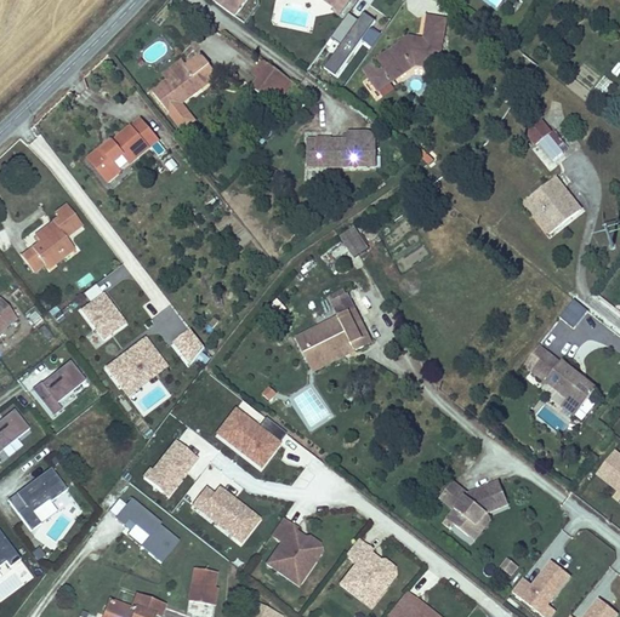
[(215,0),(233,13),(243,0),(215,0)]
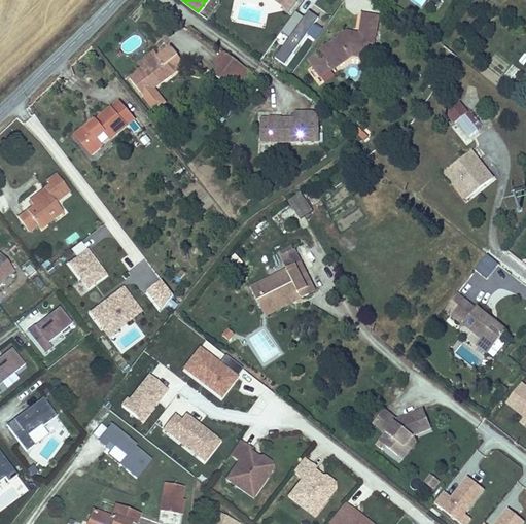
[(303,0),(299,5),(306,10),(314,0),(303,0)]
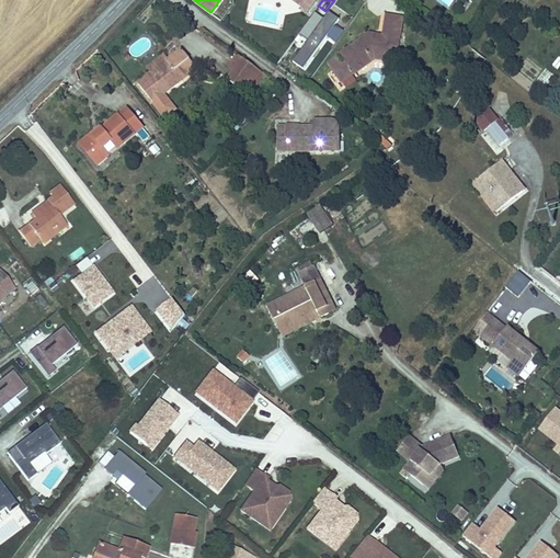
[(305,65),(341,16),(329,9),(322,18),(306,40),(294,57),(305,65)]
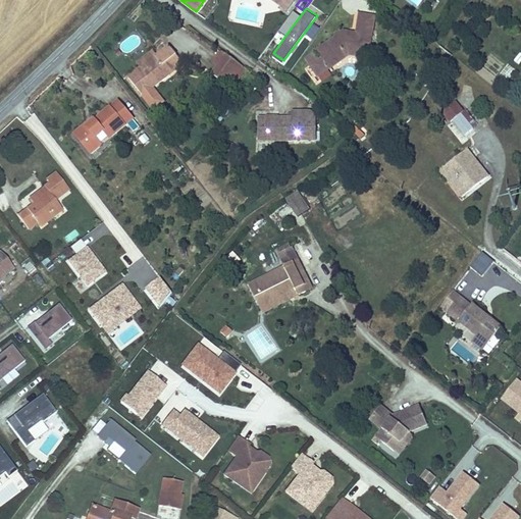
[(284,37),(300,16),(292,10),(276,31),(284,37)]
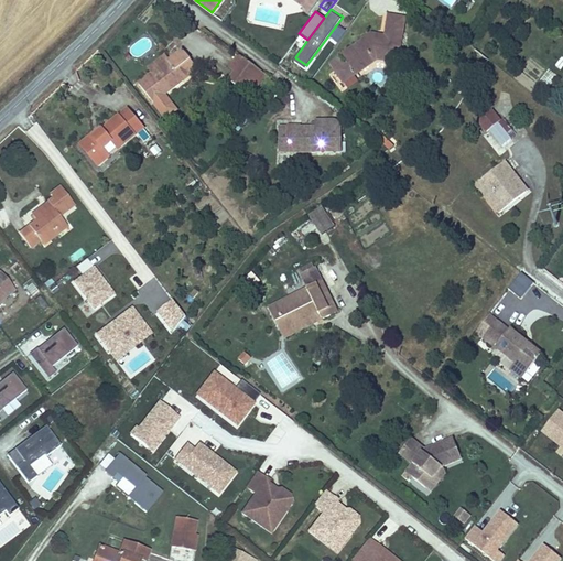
[(387,13),(385,28),(401,30),(403,15),(387,13)]
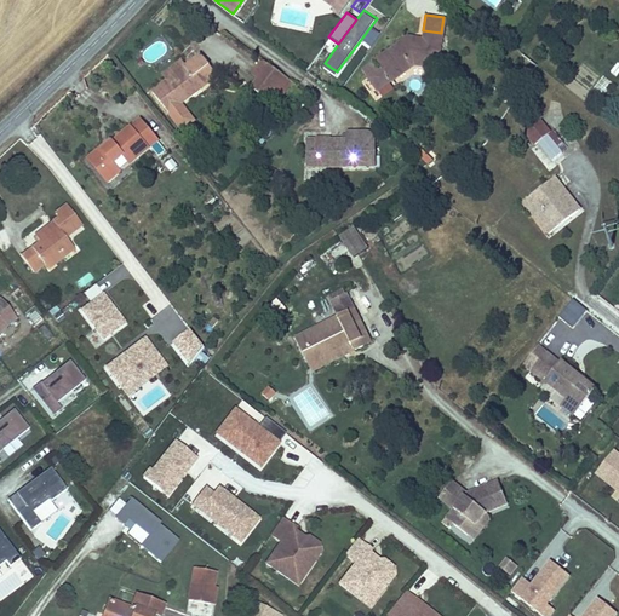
[(441,33),(423,30),(422,42),(416,41),(414,35),(410,33),(405,34),(377,56),(390,74),(408,61),(425,63),(439,55),(441,33)]
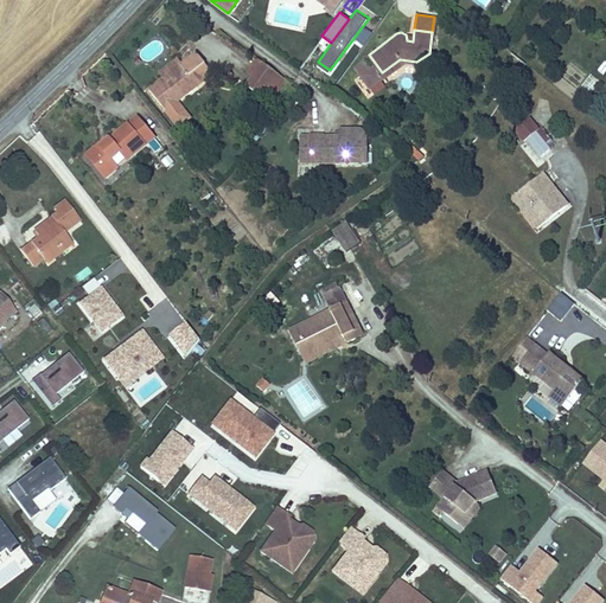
[(195,51),(180,62),(196,82),(210,71),(195,51)]
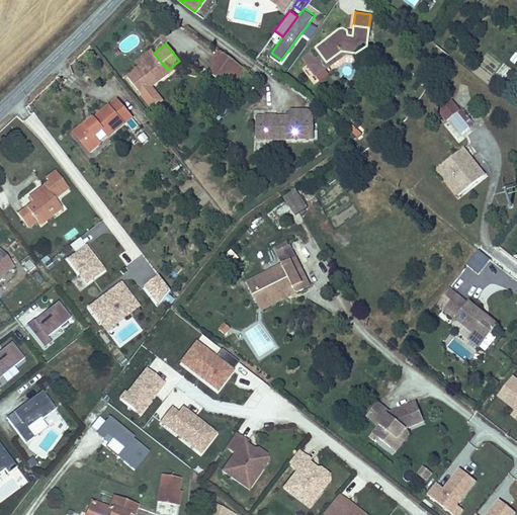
[(138,57),(142,63),(154,53),(150,47),(138,57)]
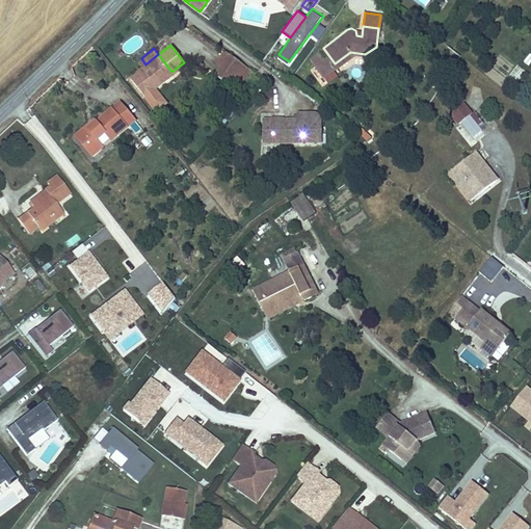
[(335,63),(323,48),(309,57),(320,74),(335,63)]
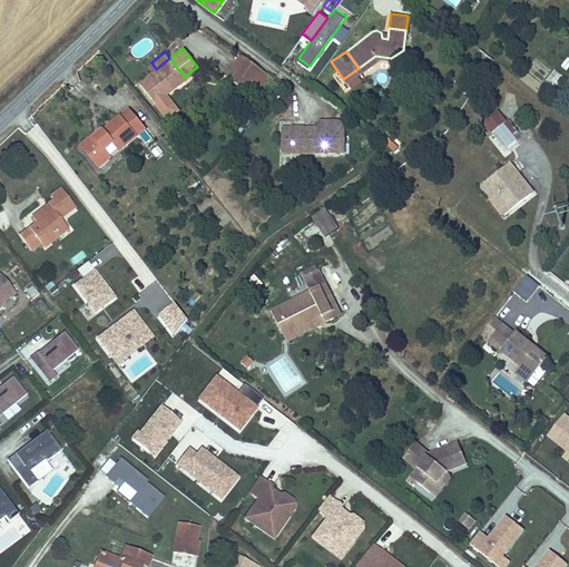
[(263,68),(242,52),(226,72),(247,89),(263,68)]
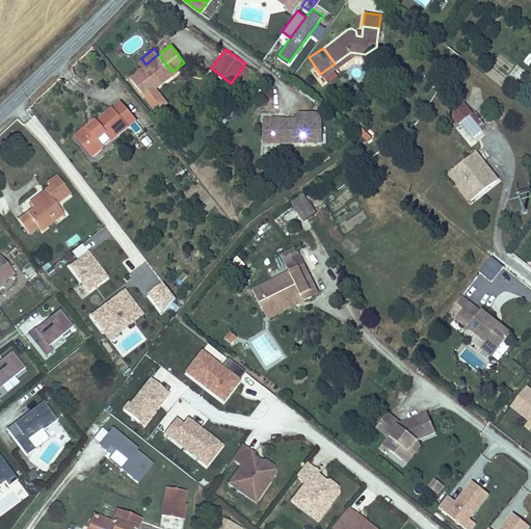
[(145,64),(130,76),(144,94),(154,86),(171,72),(158,54),(145,64)]
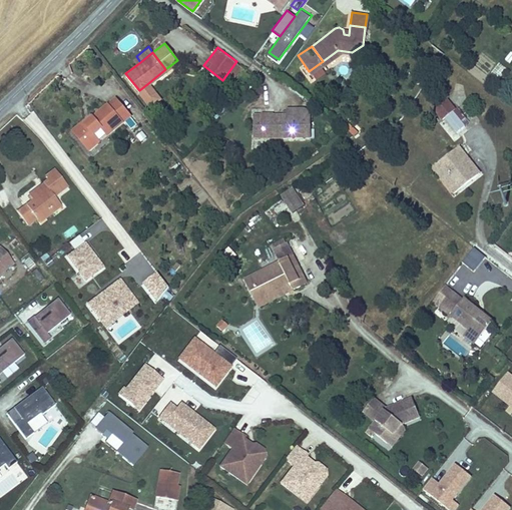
[(499,76),(505,64),(496,59),(490,72),(499,76)]
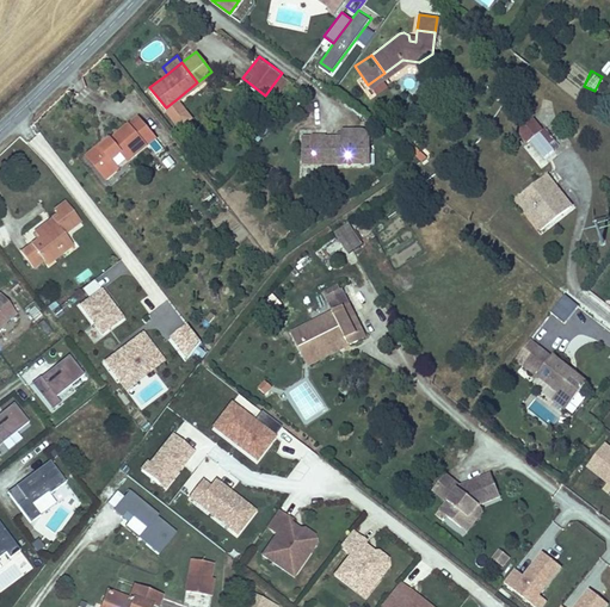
[(177,99),(166,107),(179,124),(190,116),(177,99)]
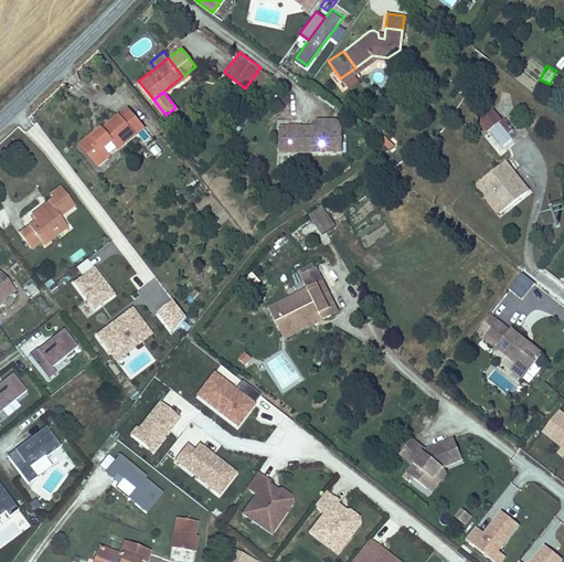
[(96,131),(94,129),(80,141),(97,162),(108,152),(103,145),(112,138),(117,146),(135,130),(142,125),(127,106),(102,127),(96,131)]
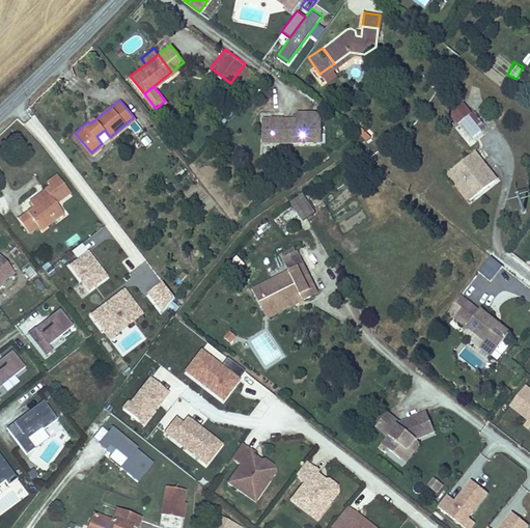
[(461,111),(455,115),(451,118),(456,124),(459,121),(470,114),(480,128),(485,124),(474,110),(472,112),(468,105),(464,101),(457,107),(461,111)]
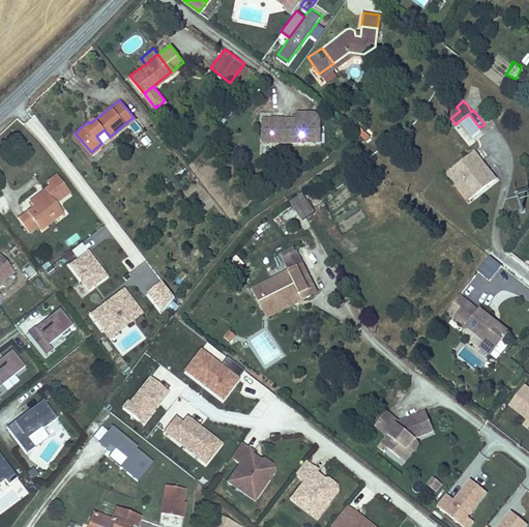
[(294,115),(261,115),(261,138),(319,138),(319,115),(312,109),(294,110),(294,115)]
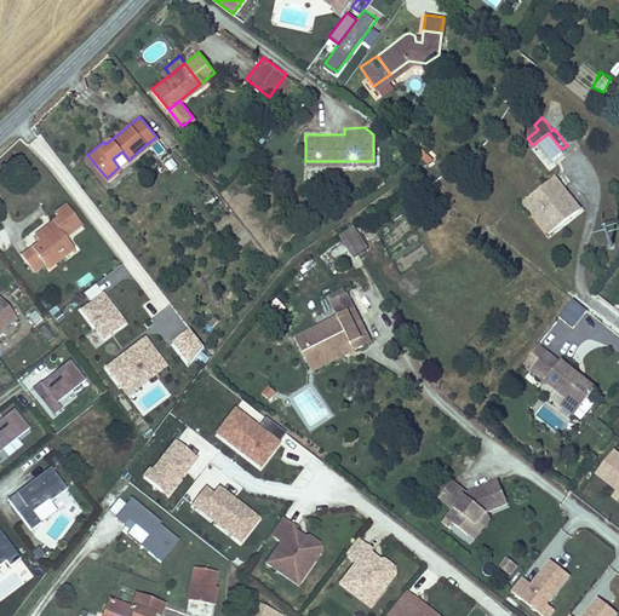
[(561,149),(549,133),(537,142),(551,160),(562,151),(561,149)]
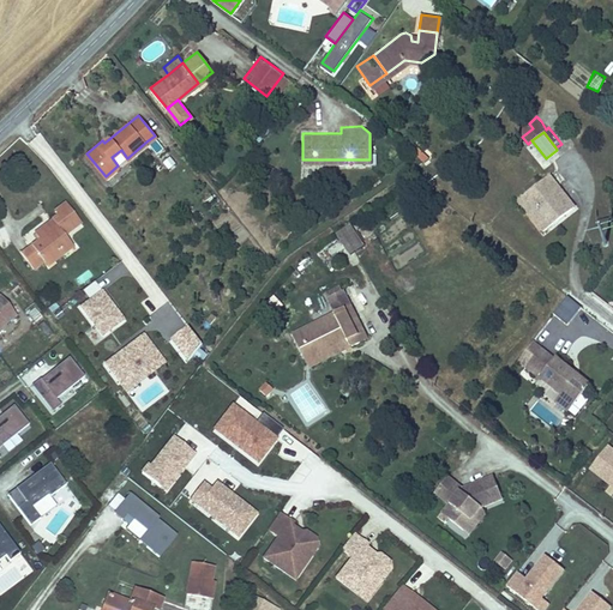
[(163,145),(155,136),(146,142),(156,151),(163,145)]
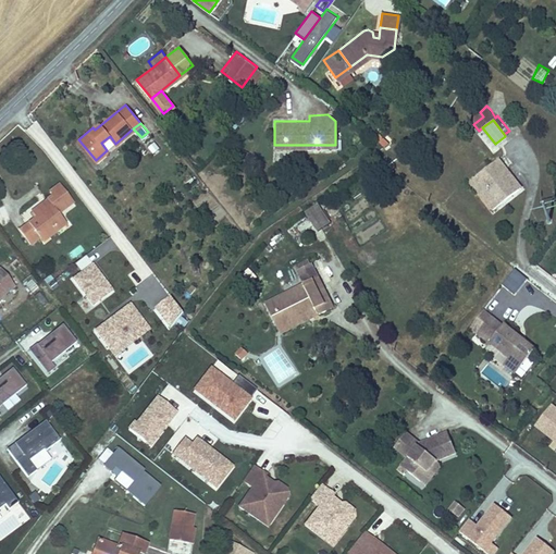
[(151,152),(159,148),(155,139),(147,144),(151,152)]
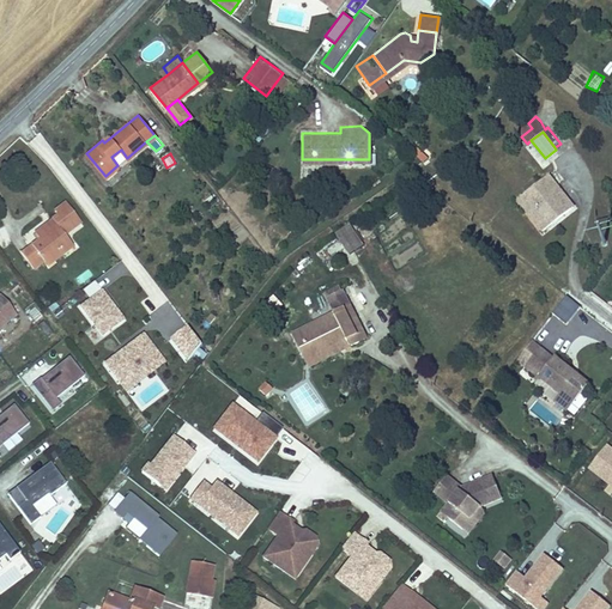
[(547,172),(520,194),(538,217),(535,219),(543,227),(571,203),(573,203),(547,172)]
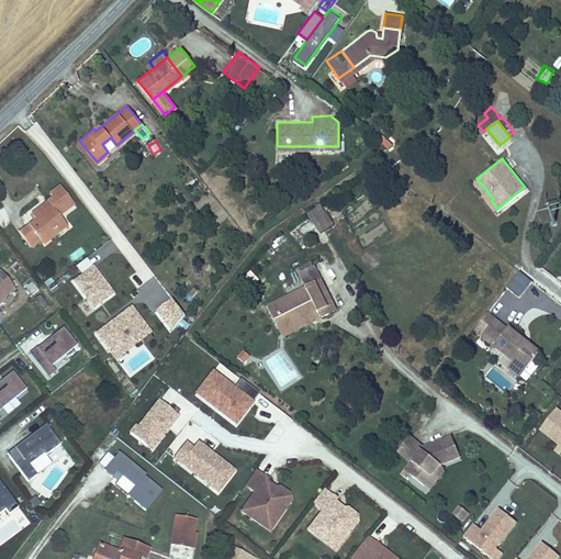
[(477,178),(474,180),(491,201),(493,199),(477,178)]
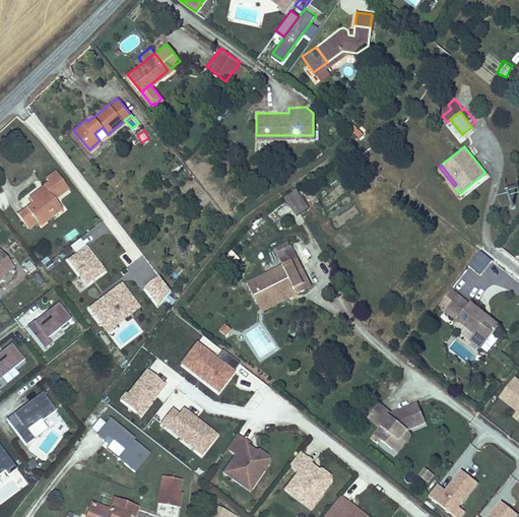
[(26,225),(37,218),(35,215),(46,206),(51,213),(60,206),(53,197),(66,186),(54,170),(45,177),(48,180),(43,185),(44,186),(40,190),(38,188),(28,196),(31,200),(16,212),(26,225)]
